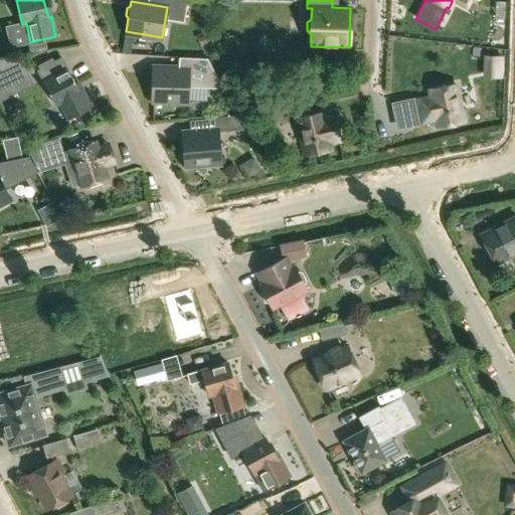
[(134,33),(126,32),(123,52),(131,53),(134,33)]
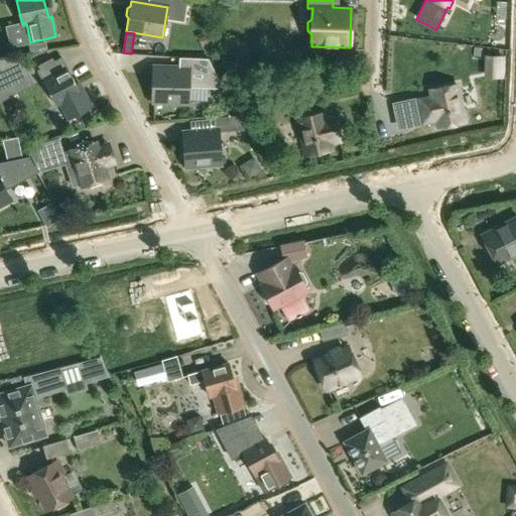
[(44,40),(28,43),(30,53),(46,49),(44,40)]
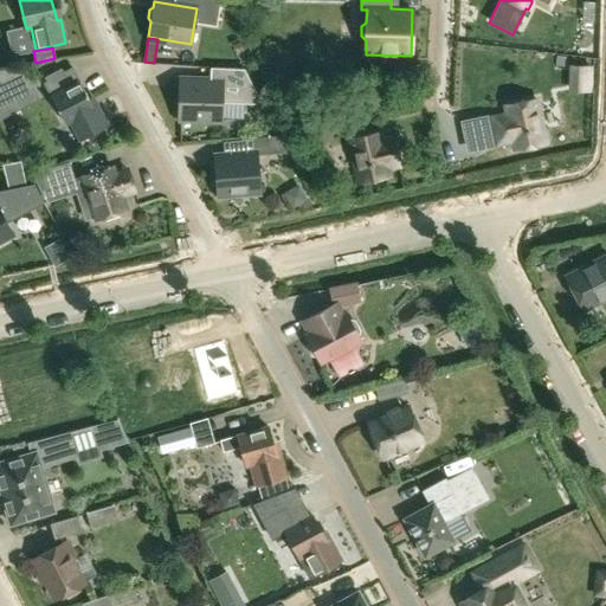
[(591,90),(593,64),(571,63),(568,89),(591,90)]
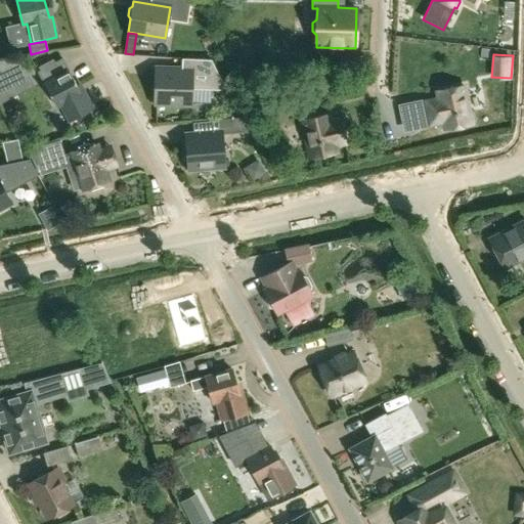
[(0,60),(0,94),(13,87),(10,82),(26,74),(17,58),(0,60)]
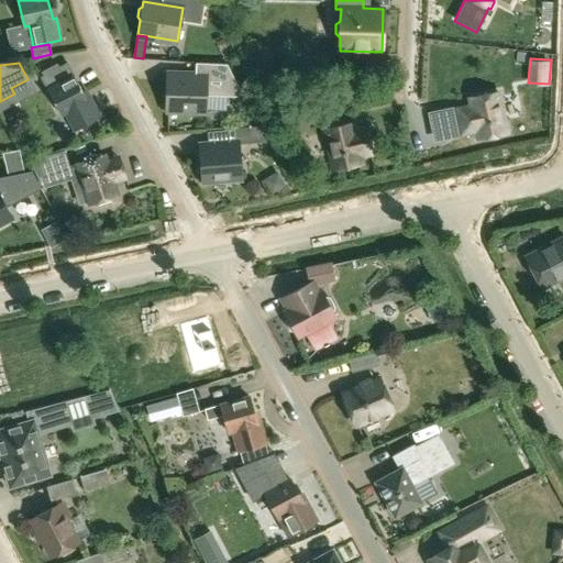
[(195,76),(166,75),(165,109),(206,110),(206,95),(243,96),(227,64),(195,63),(195,76)]
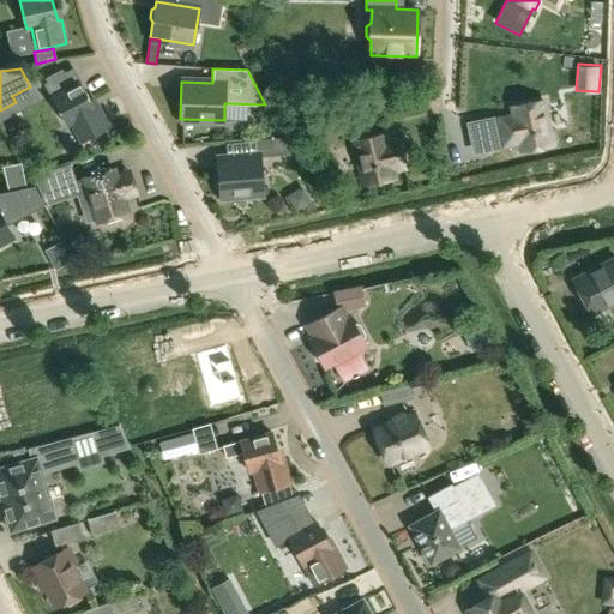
[(52,97),(66,125),(71,122),(80,142),(109,128),(97,107),(95,108),(80,83),(79,83),(72,70),(64,74),(61,71),(47,79),(49,83),(46,84),(53,97),(52,97)]
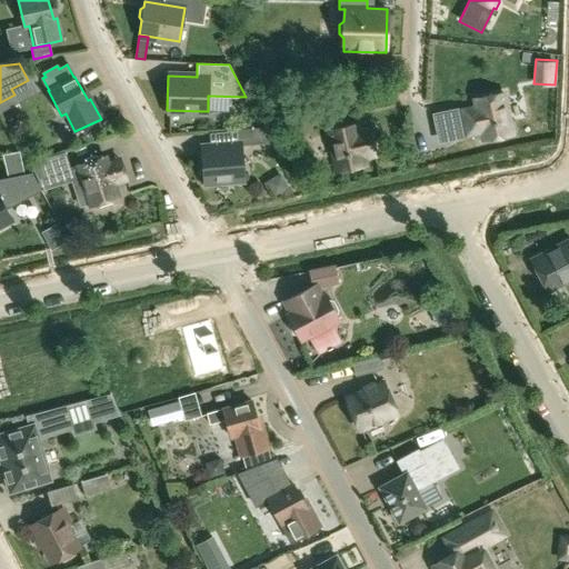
[(483,140),(511,135),(502,93),(475,99),(477,109),(465,112),(468,132),(481,129),(483,140)]
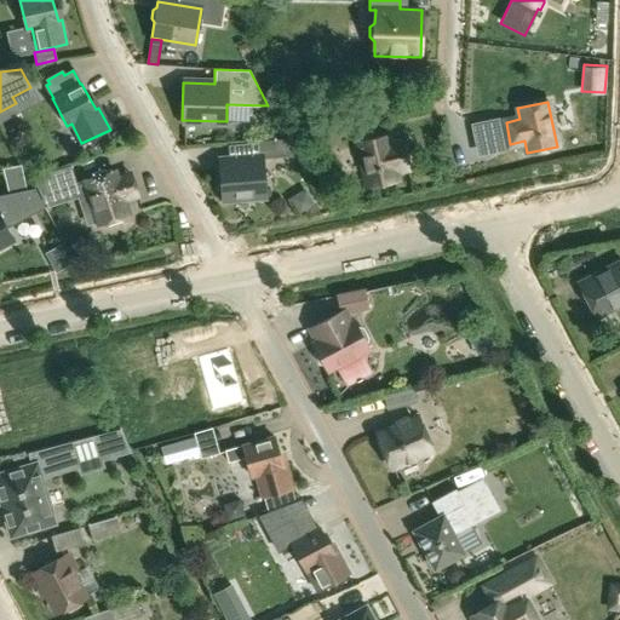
[(389,139),(388,136),(357,142),(367,187),(397,179),(395,170),(409,167),(403,137),(389,139)]
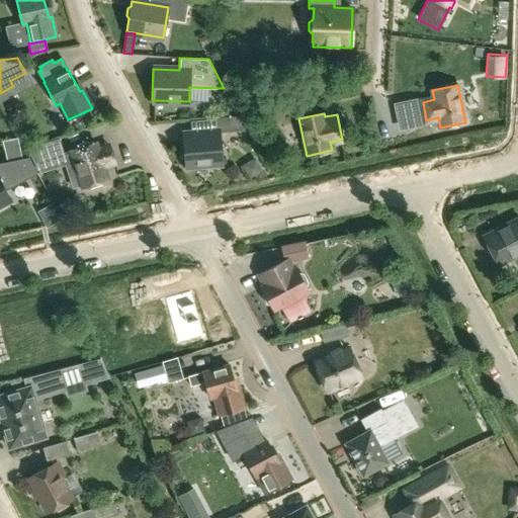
[(216,133),(183,135),(185,166),(223,163),(220,136),(220,132),(216,133)]
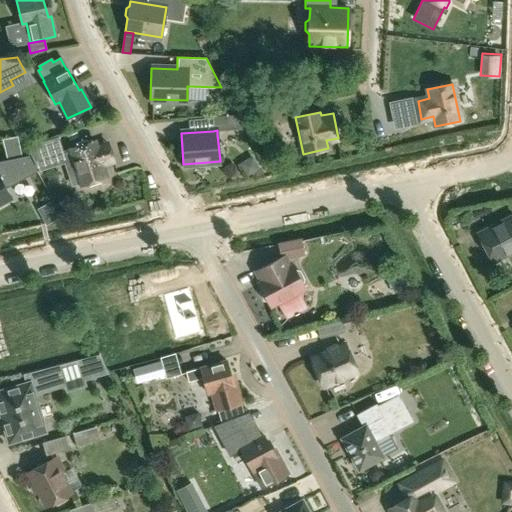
[(5,153),(21,151),(18,135),(3,138),(5,153)]
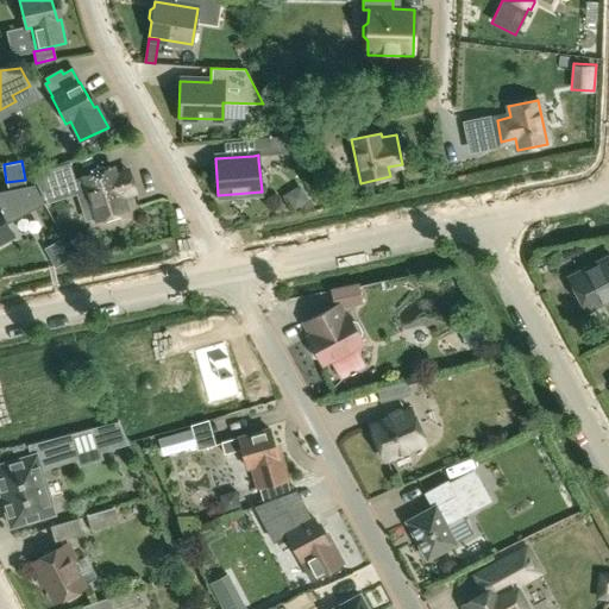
[(129,170),(114,175),(112,168),(106,169),(102,167),(90,170),(89,175),(83,177),(98,219),(104,218),(107,220),(119,217),(120,212),(126,211),(121,195),(135,192),(129,170)]
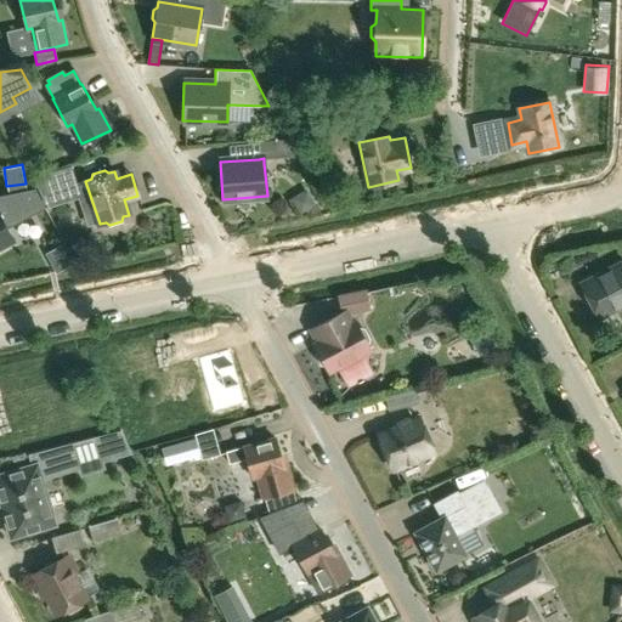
[(44,177),(34,181),(41,197),(49,208),(61,203),(52,175),(44,177)]
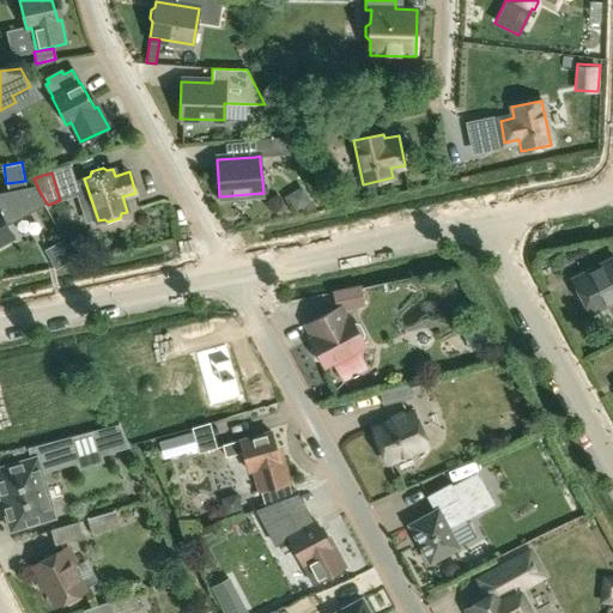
[(0,246),(13,238),(4,222),(42,201),(34,184),(0,192),(0,246)]
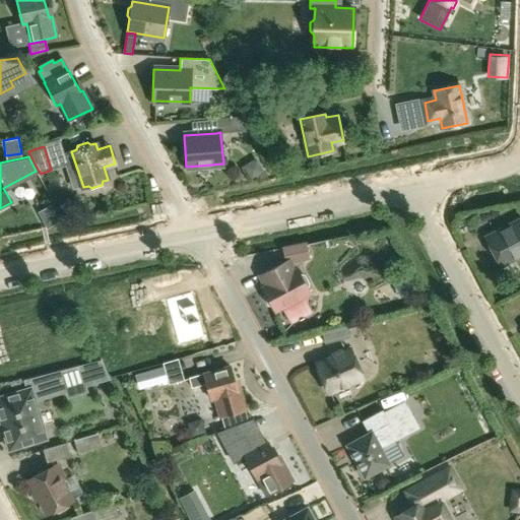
[(50,202),(38,209),(47,226),(59,219),(62,217),(54,203),(51,204),(50,202)]
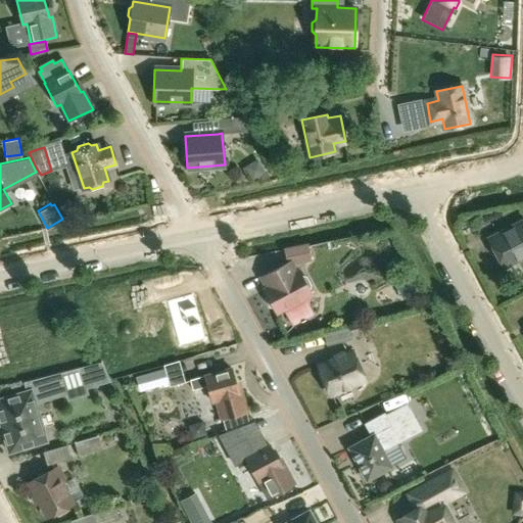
[(522,222),(490,240),(493,246),(491,250),(495,258),(501,259),(504,266),(522,254),(522,222)]
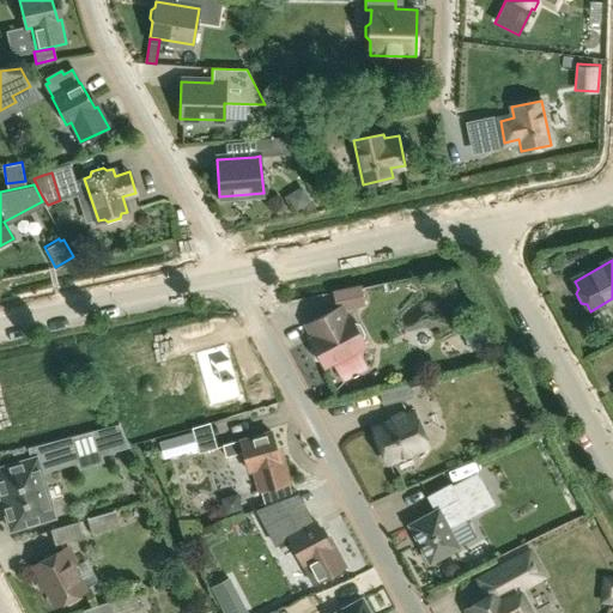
[(305,317),(337,308),(333,293),(301,302),(305,317)]
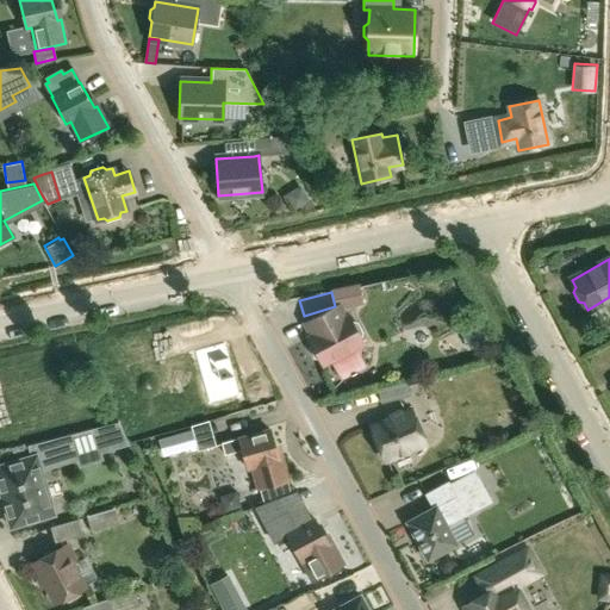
[(312,319),(302,324),(309,337),(311,343),(310,348),(315,356),(319,359),(323,363),(330,360),(340,377),(365,363),(355,347),(362,342),(360,337),(361,332),(356,323),(352,322),(348,316),(346,317),(341,306),(340,304),(335,306),(331,309),(312,319)]
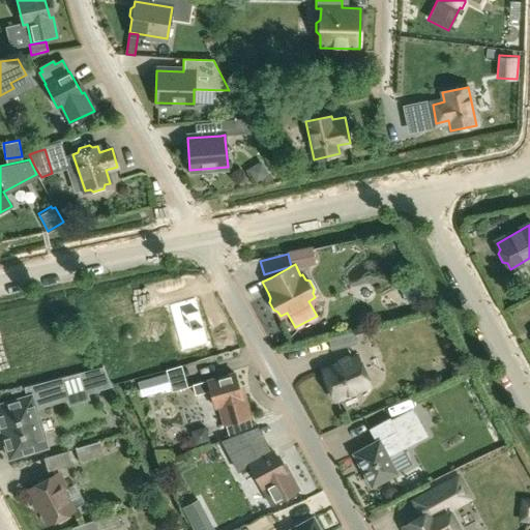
[(415,276),(399,284),(408,303),(425,295),(415,276)]
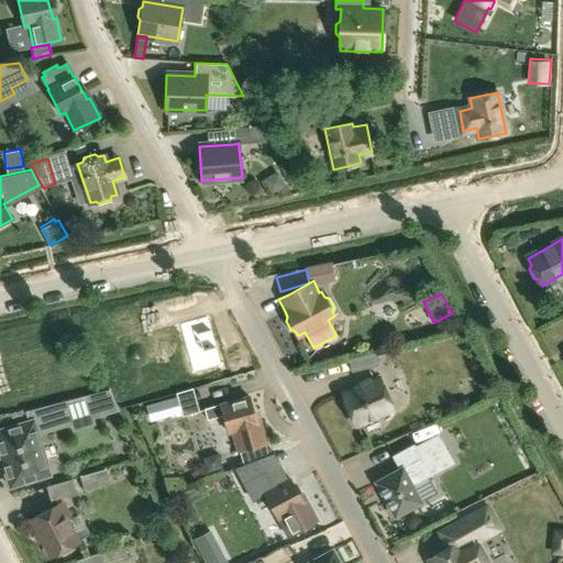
[(179,301),(141,312),(146,332),(177,323),(191,374),(221,366),(207,316),(185,321),(179,301)]
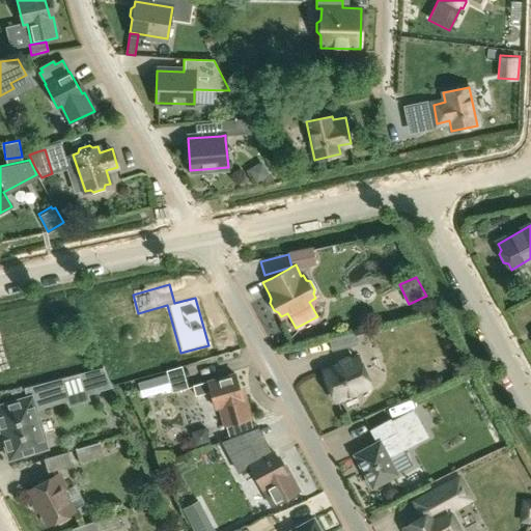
[(354,331),(328,337),(332,350),(357,343),(354,331)]
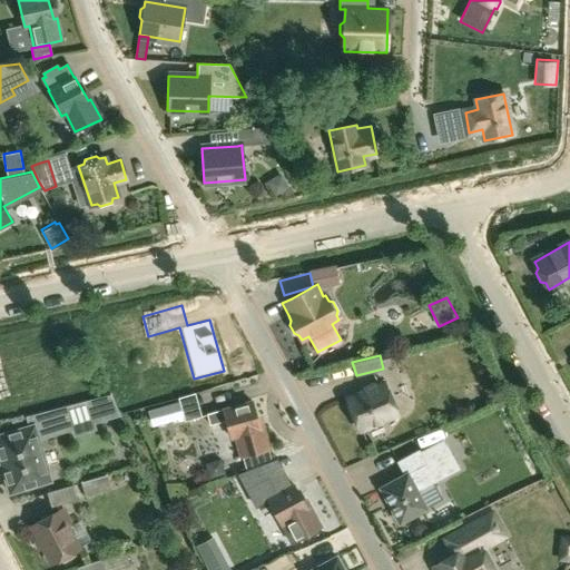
[(384,383),(346,399),(360,430),(397,414),(384,383)]
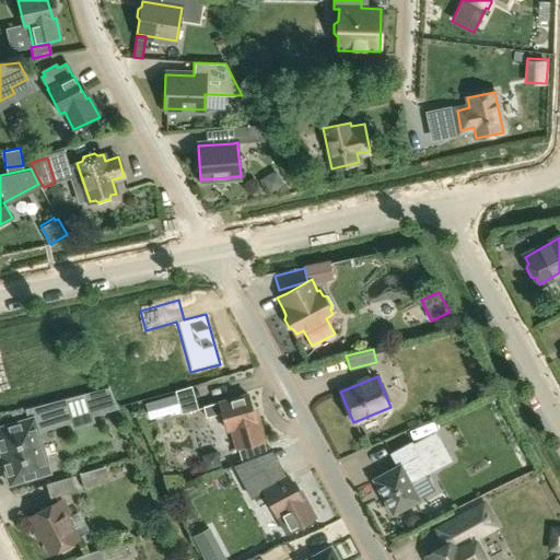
[(28,419),(0,427),(0,457),(1,457),(42,445),(37,432),(36,429),(92,412),(92,411),(115,405),(116,406),(117,405),(108,388),(28,408),(32,418),(28,419)]
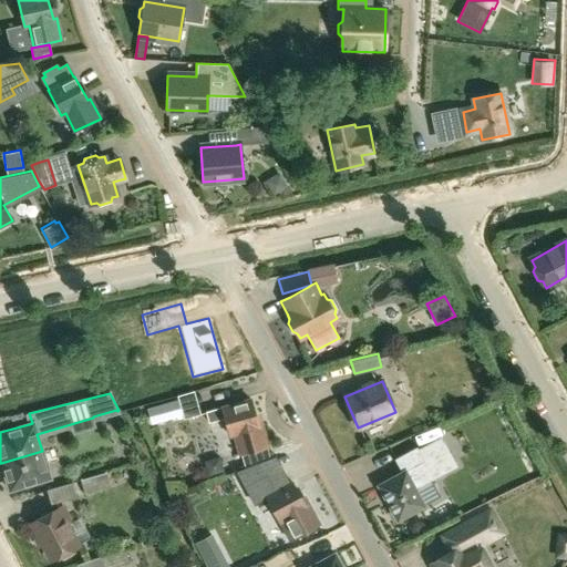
[(177,399),(146,408),(151,422),(182,413),(177,399)]
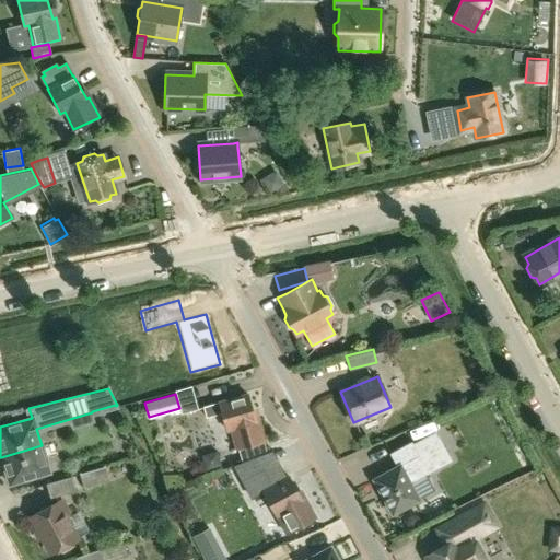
[(229,429),(234,450),(264,441),(258,419),(255,420),(247,395),(203,407),(206,417),(222,412),(226,430),(229,429)]
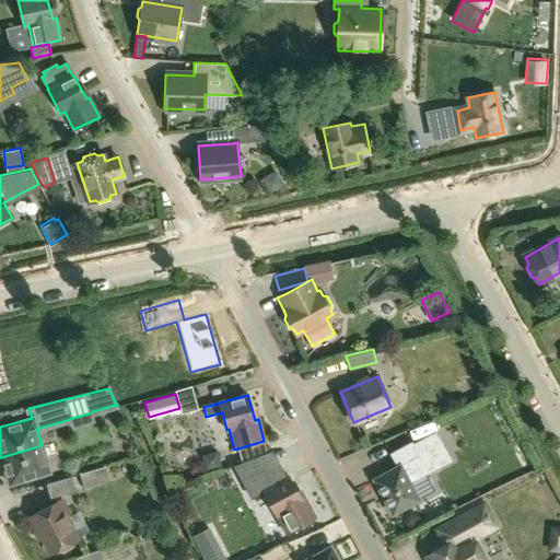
[(451,457),(436,432),(413,444),(411,442),(391,454),(397,466),(374,479),(393,514),(419,500),(408,480),(451,457)]
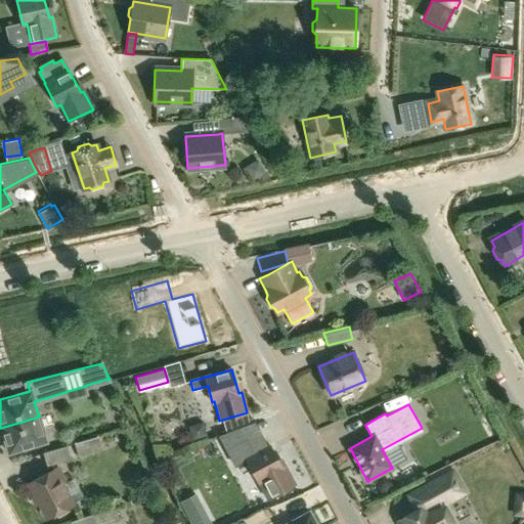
[(1,428),(0,428),(0,435),(3,434),(9,453),(46,442),(42,426),(39,417),(1,428)]
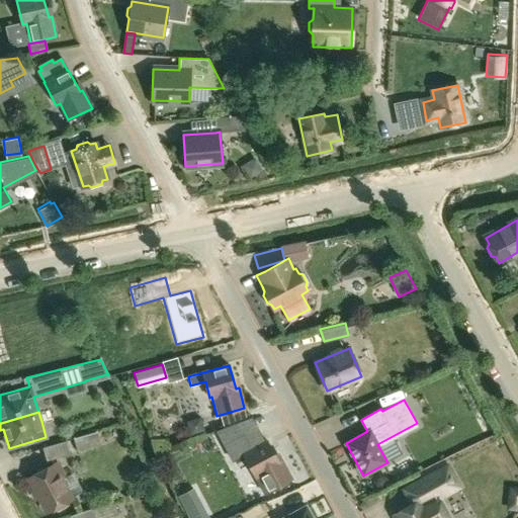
[(243,430),(234,435),(244,453),(243,453),(255,477),(257,476),(266,493),(273,489),(291,479),(281,460),(279,462),(267,440),(258,446),(253,448),(243,430)]
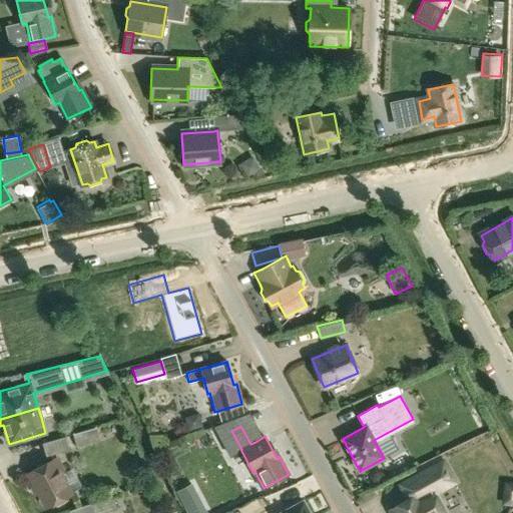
[(73,434),(76,447),(99,440),(96,428),(73,434)]
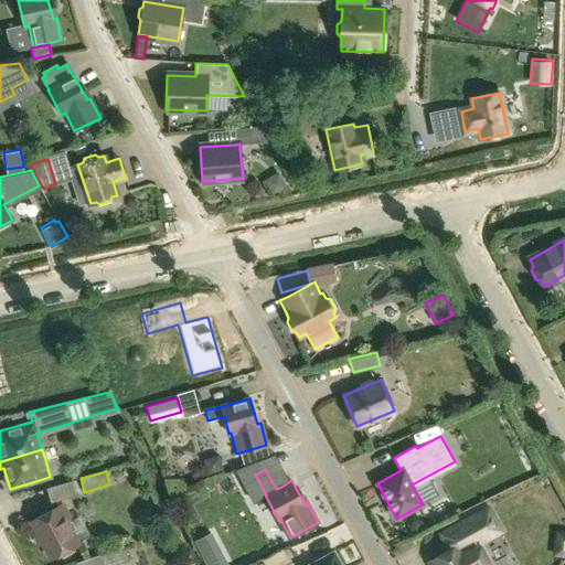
[(430,479),(417,486),(427,502),(439,496),(430,479)]
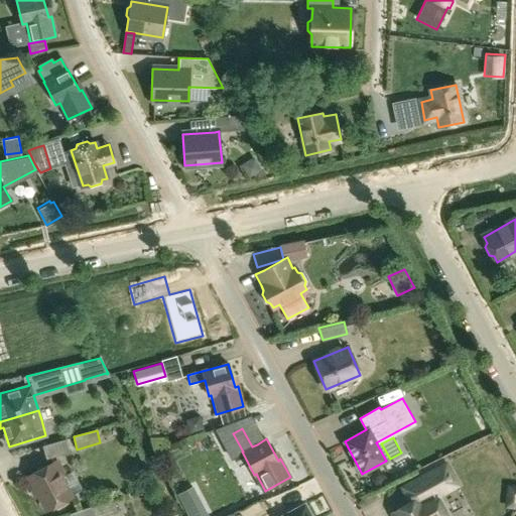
[(66,439),(42,446),(46,459),(70,452),(66,439)]
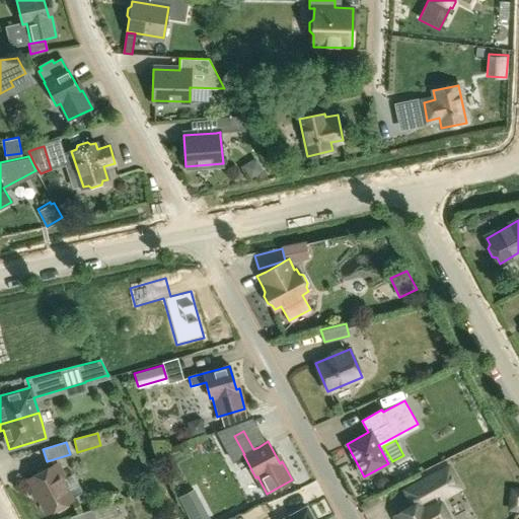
[(57,463),(28,478),(47,513),(52,510),(58,511),(65,507),(67,502),(72,499),(61,478),(64,476),(57,463)]
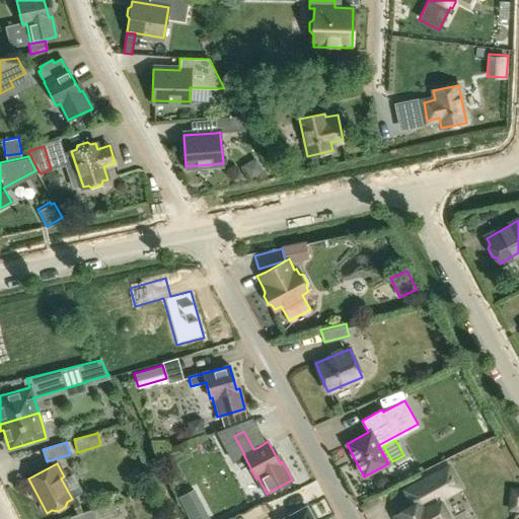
[(448,518),(438,499),(459,488),(448,467),(405,491),(414,506),(395,516),(396,518),(448,518)]
